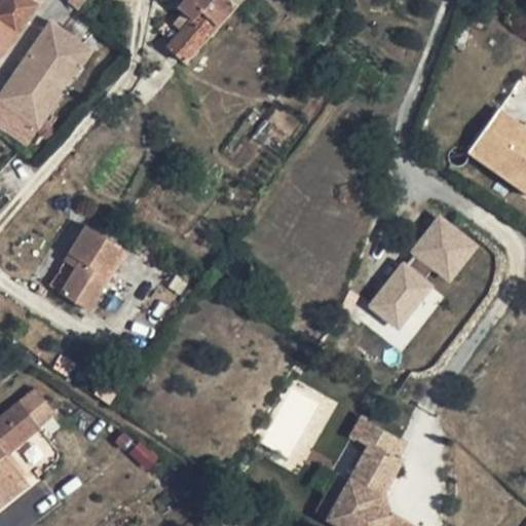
[(38,5),(30,0),(4,0),(0,6),(0,49),(5,53),(36,8),(38,5)]
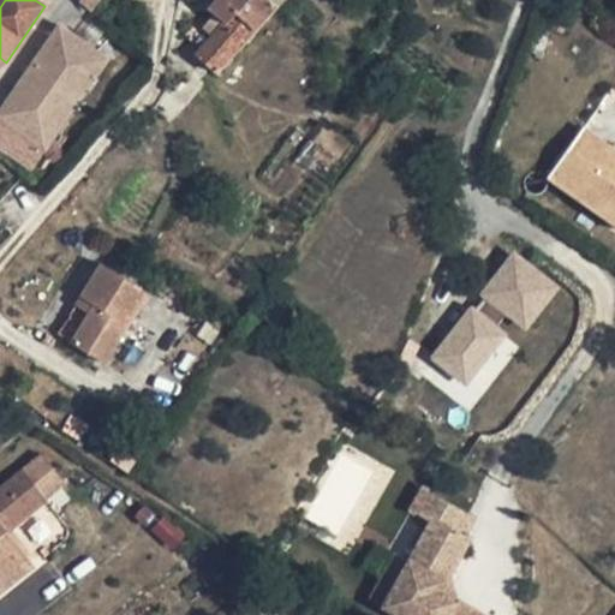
[(78,0),(79,0),(93,11),(101,0),(78,0)]
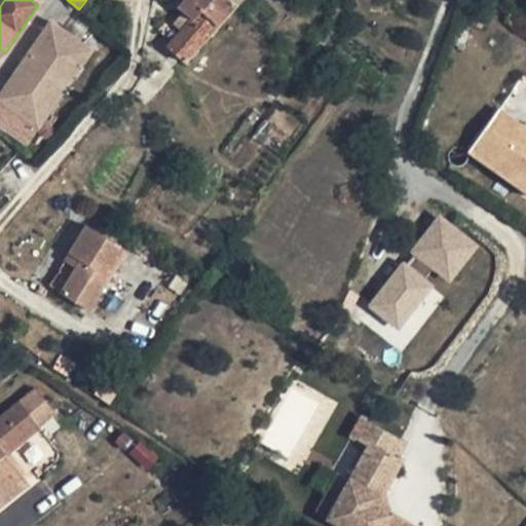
[(218,27),(236,5),(231,0),(186,0),(179,9),(193,20),(170,47),(186,63),(218,27)]
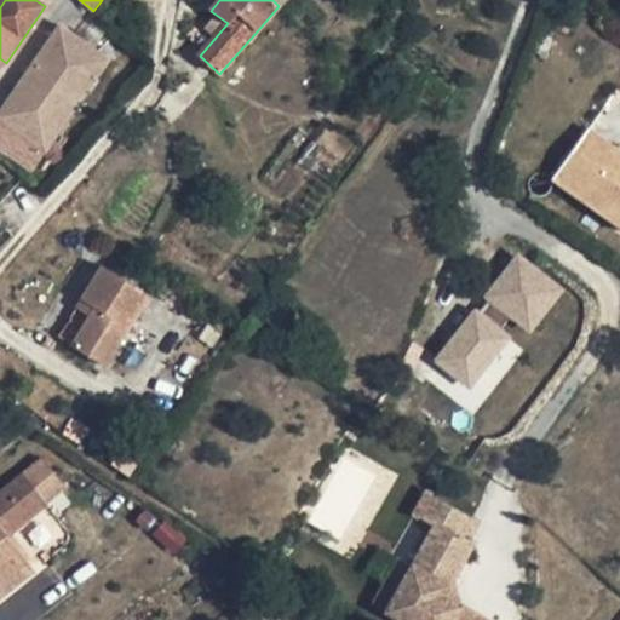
[(113,62),(63,27),(0,119),(50,154),(113,62)]
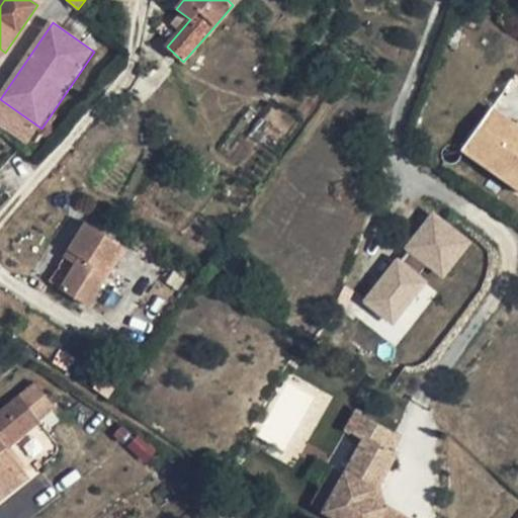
[(517,70),(493,107),(462,150),(517,189),(517,70)]
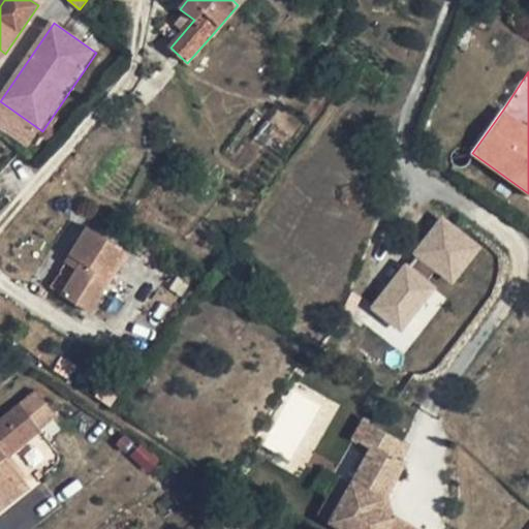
[(442,214),(413,252),(432,269),(459,286),(488,247),(442,214)]
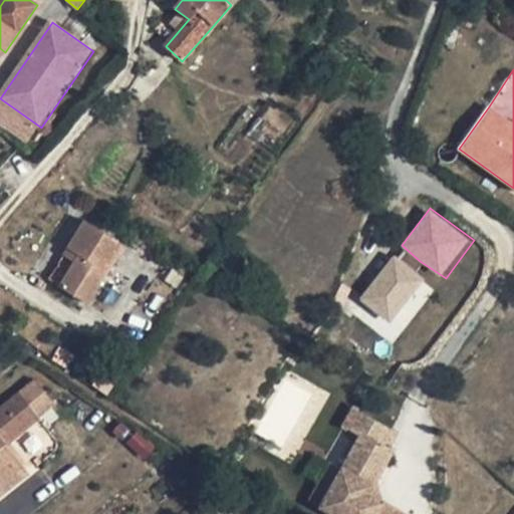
[(124,245),(85,221),(68,248),(79,255),(75,262),(64,255),(50,279),(60,285),(61,286),(60,288),(87,304),(124,245)]
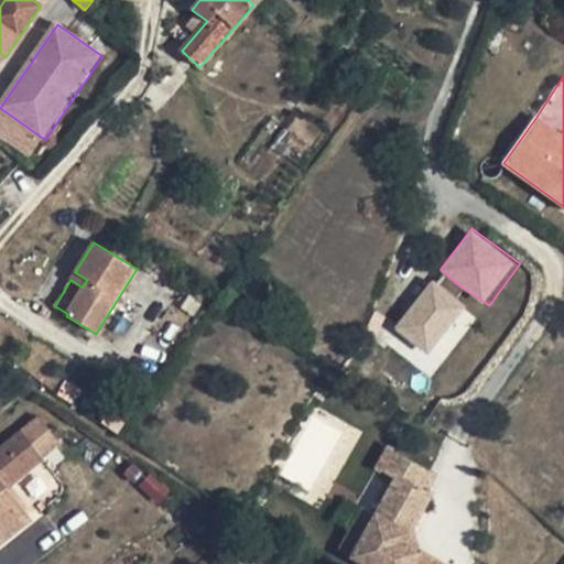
[(87,280),(75,272),(71,280),(83,288),(87,280)]
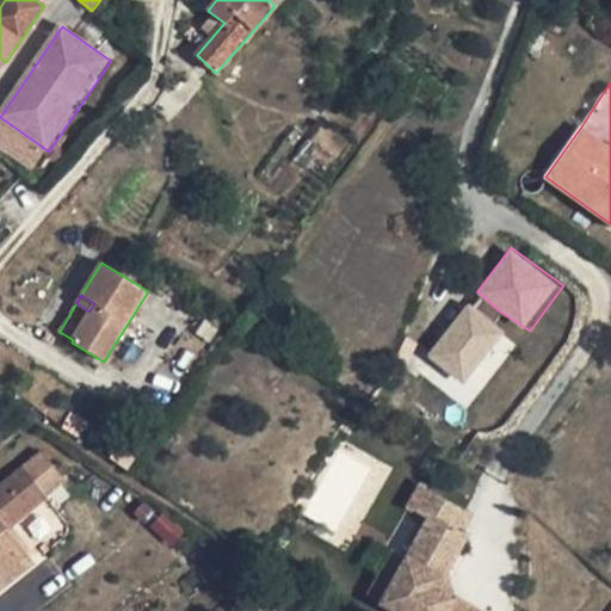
[(499,310),(481,297),(475,306),(469,301),(426,356),(466,387),(505,335),(489,322),(499,310)]
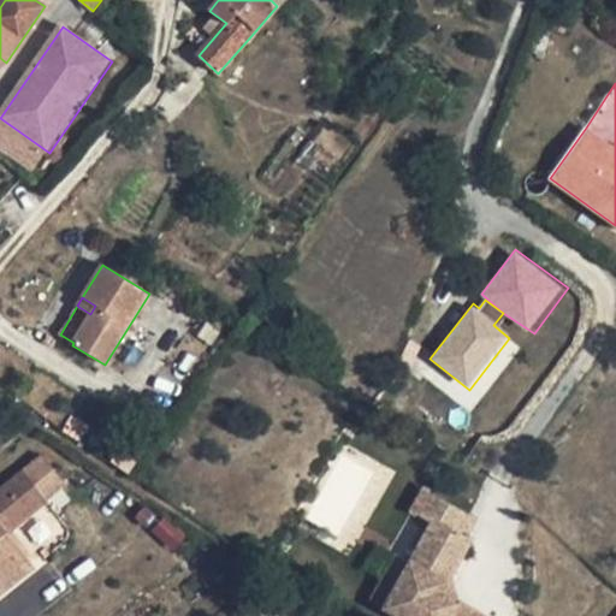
[(42,457),(24,472),(37,487),(45,497),(63,484),(42,457)]
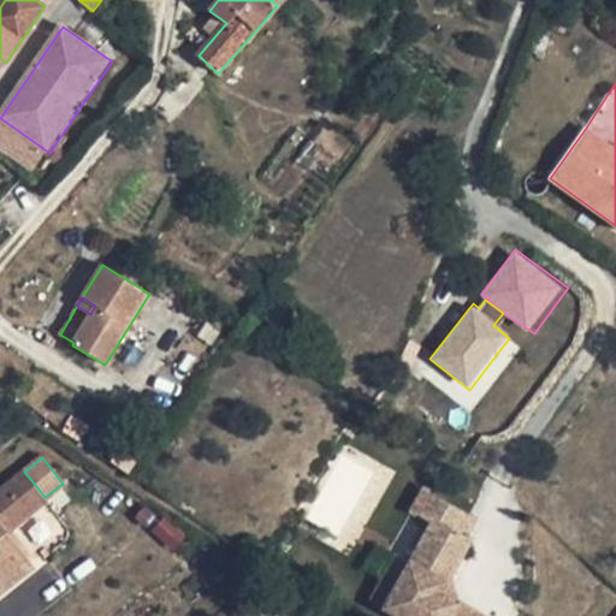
[(37,487),(24,472),(0,491),(0,525),(6,533),(47,501),(45,497),(37,487)]
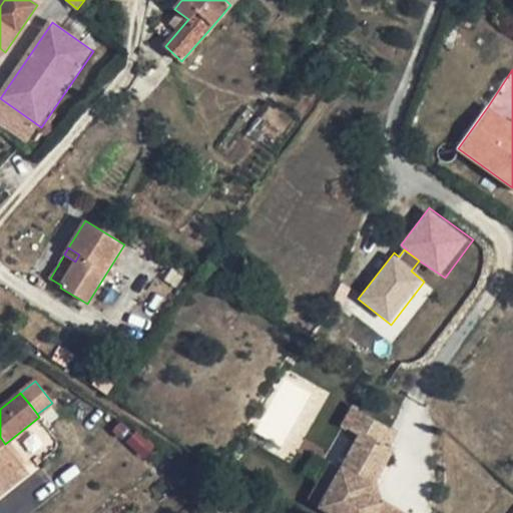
[(405,430),(353,401),(339,426),(357,436),(317,508),(325,512),(403,512),(389,505),(379,485),(398,451),(394,449),(405,430)]
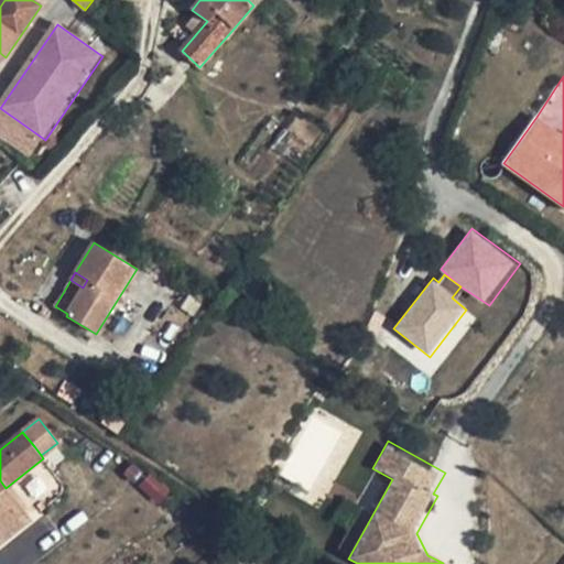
[(0,480),(0,548),(33,521),(6,488),(0,480)]
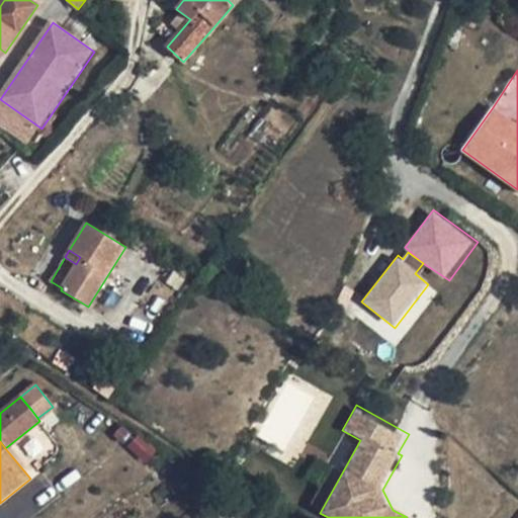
[(204,517),(198,508),(182,517),(204,517)]
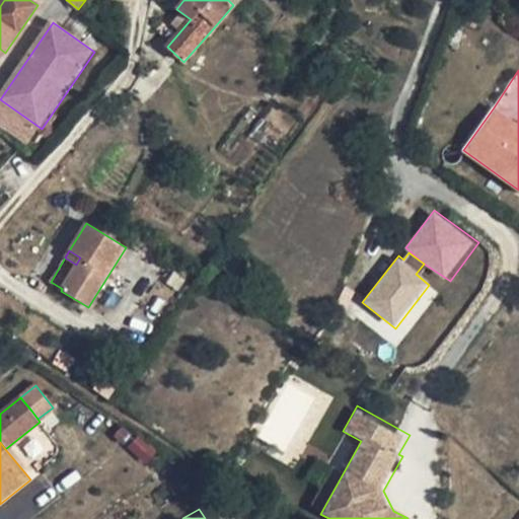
[(258,518),(260,517),(246,509),(240,518),(258,518)]
